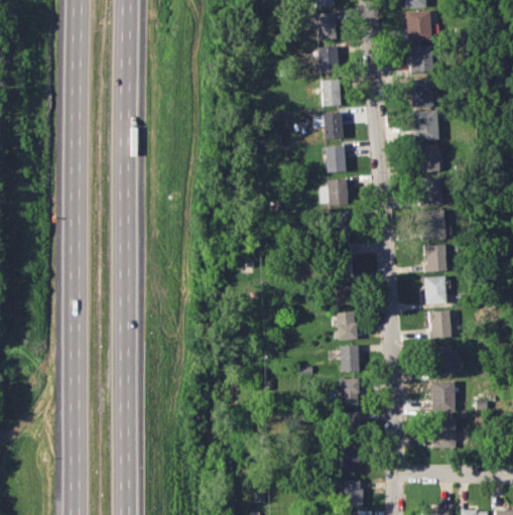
[(425,0),(404,0),(405,8),(425,7),(425,0)]
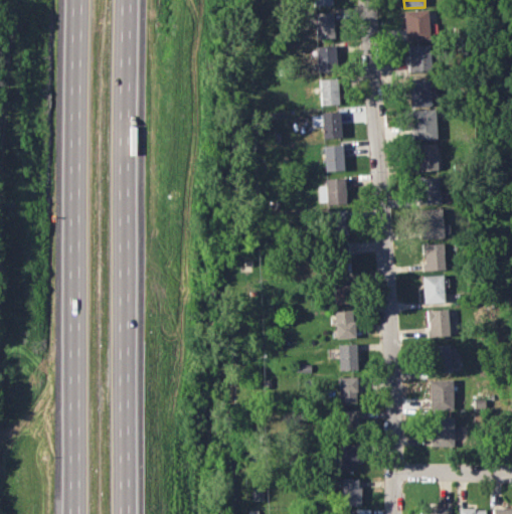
[(430,11),(406,12),(407,41),(431,40),(430,11)]
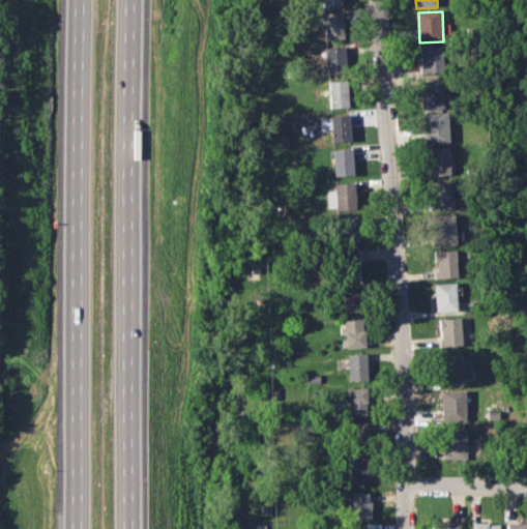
[(346,39),(344,13),(318,16),(319,27),(325,27),(326,40),(346,39)]
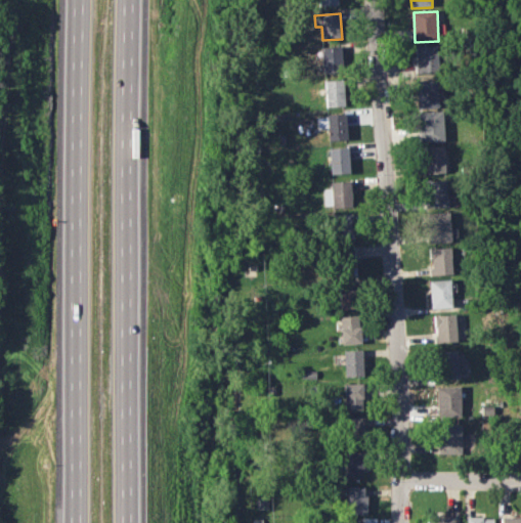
[(343,46),(323,47),(323,73),(343,72),(343,46)]
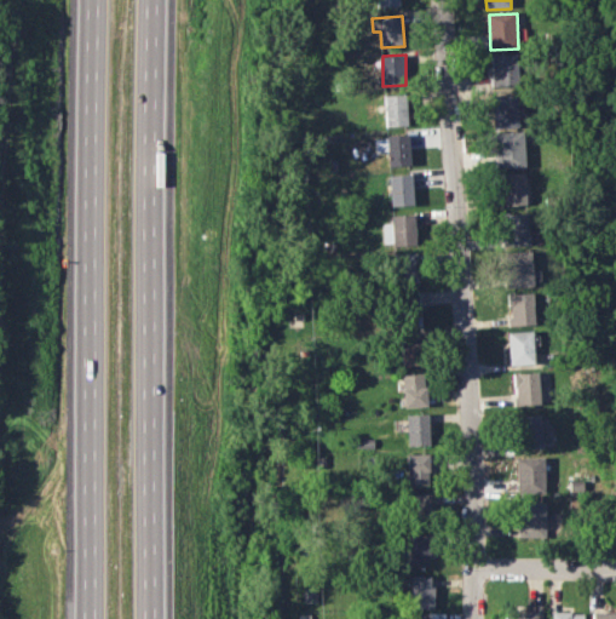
[(493,87),(520,86),(519,55),(494,55),(494,66),(491,67),(493,87)]
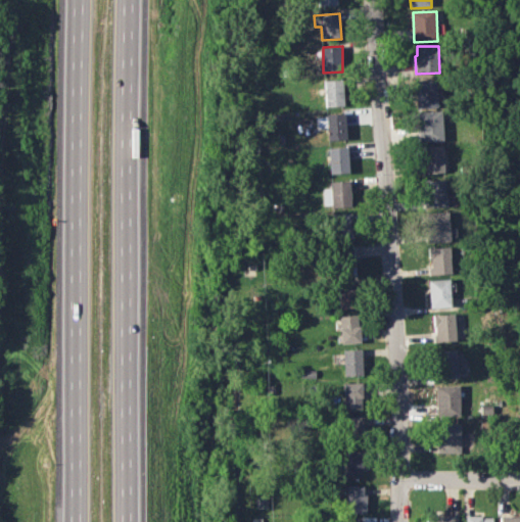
[(345,107),(344,81),(326,81),(327,107),(345,107)]
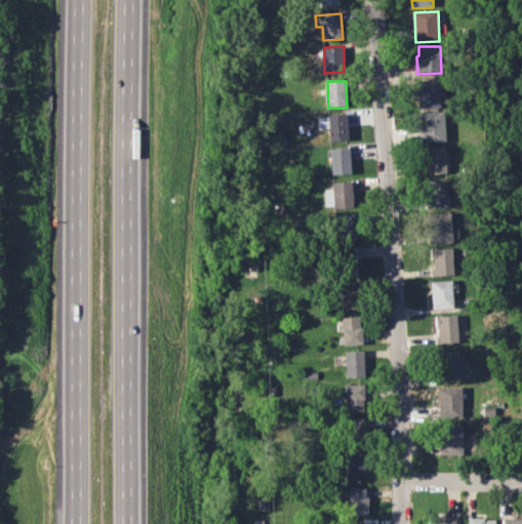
[(439,81),(418,82),(419,110),(440,109),(439,81)]
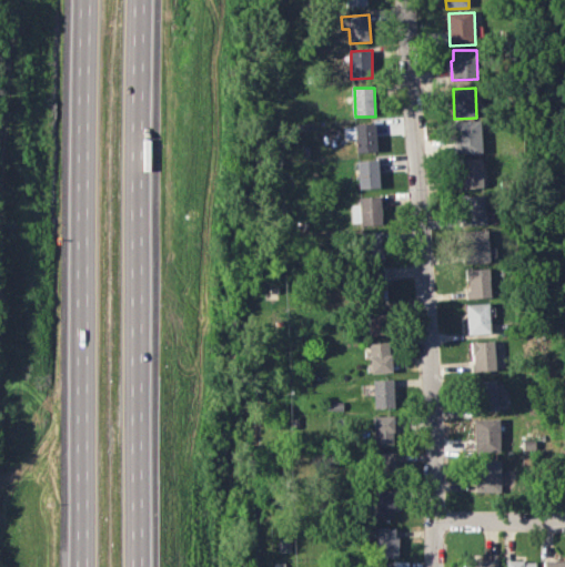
[(482,121),(456,122),(457,155),(483,154),(482,121)]
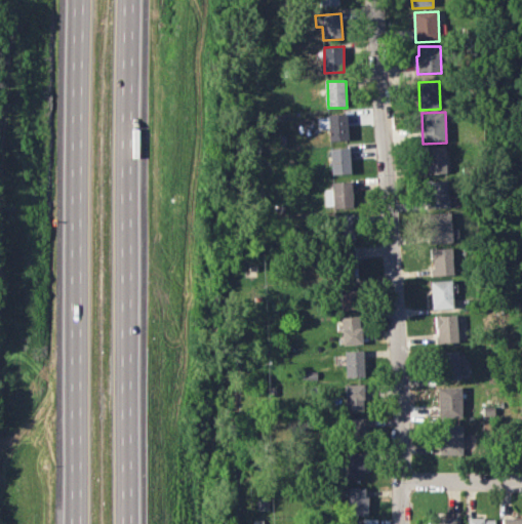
[(331,142),(349,140),(348,115),(319,117),(320,130),(330,129),(331,142)]
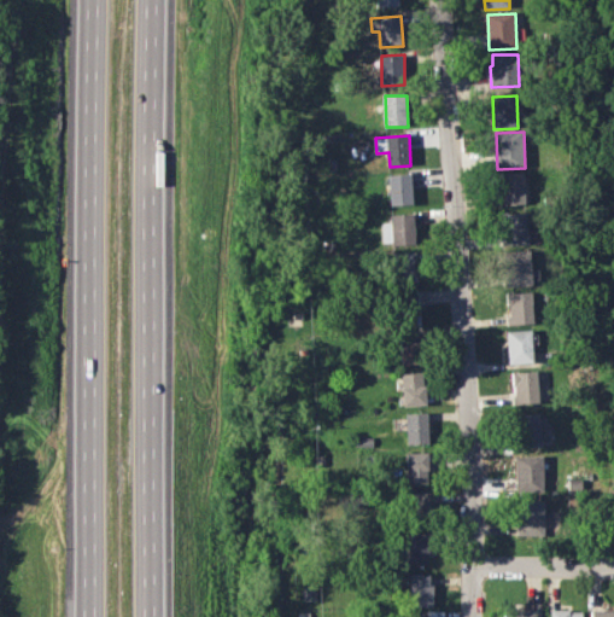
[(526,205),(525,174),(502,175),(502,191),(500,191),(501,207),(526,205)]
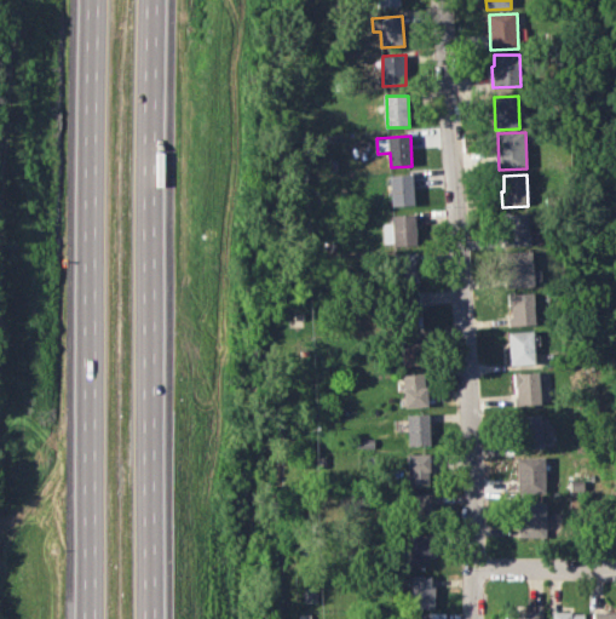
[(392,207),(415,206),(414,176),(391,177),(392,207)]
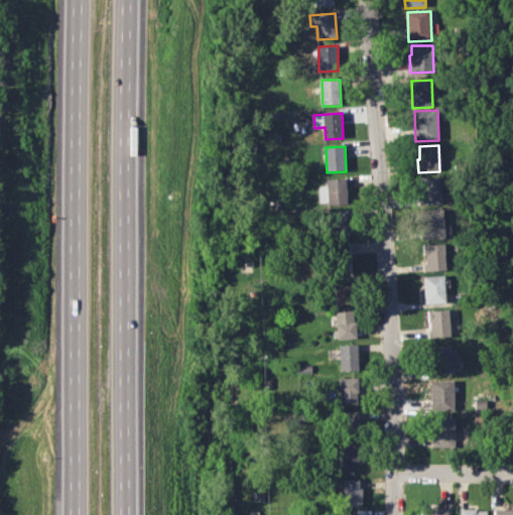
[(419,206),(442,205),(441,177),(418,178),(419,206)]
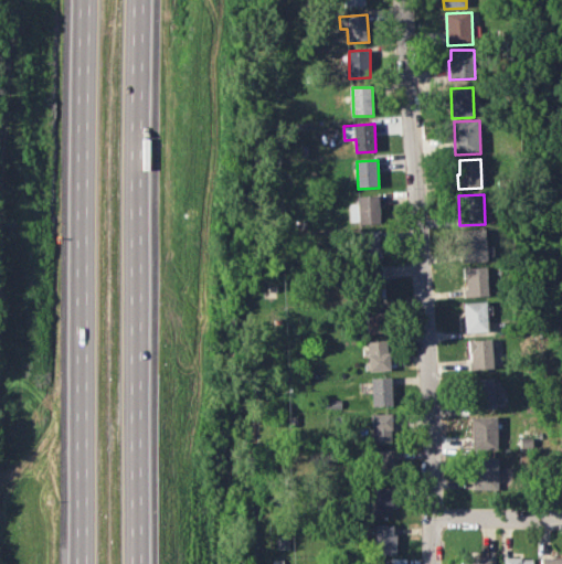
[(358,204),(351,205),(352,224),(381,223),(380,197),(358,197),(358,204)]
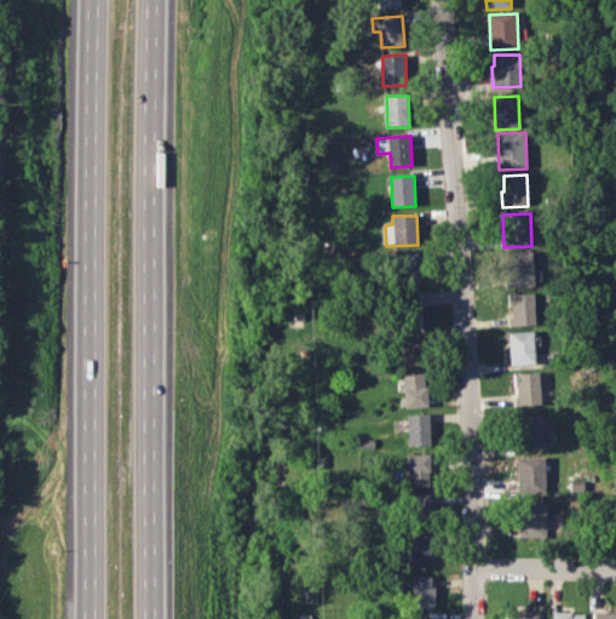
[(534,252),(507,253),(507,288),(535,287),(534,252)]
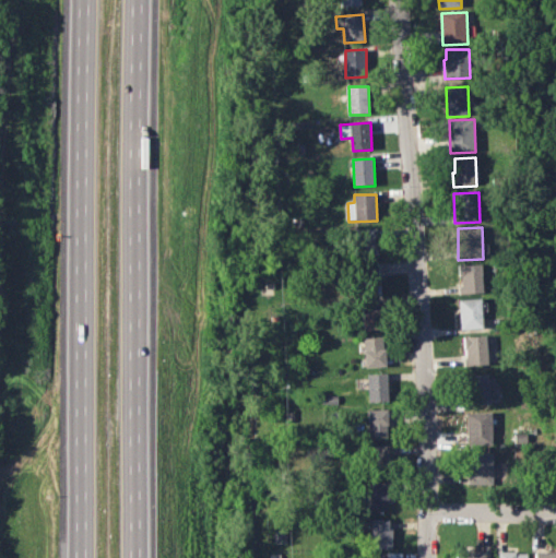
[(357,229),(358,260),(380,259),(378,228),(357,229)]
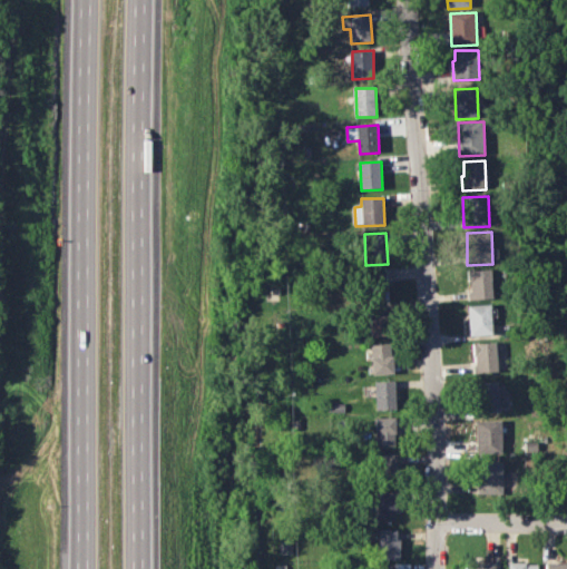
[(371,302),(390,301),(389,270),(370,271),(371,302)]
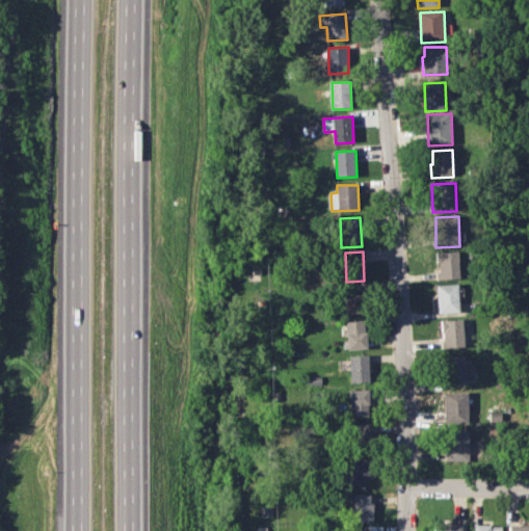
[(459,251),(439,253),(439,280),(460,280),(459,251)]
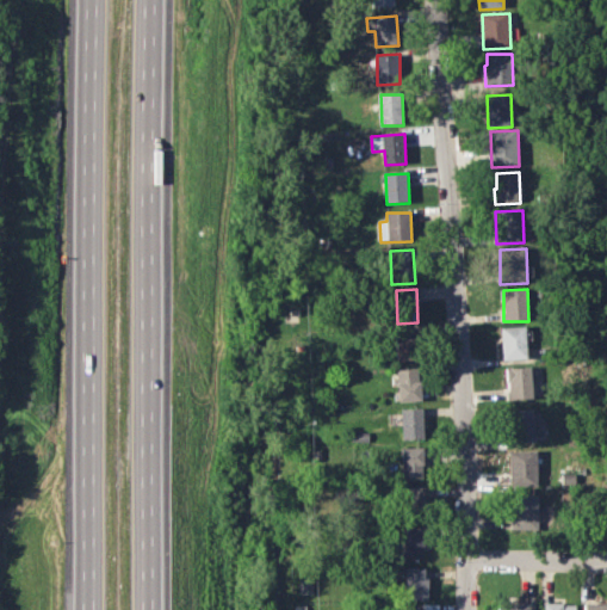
[(503,328),(505,361),(528,359),(527,327),(503,328)]
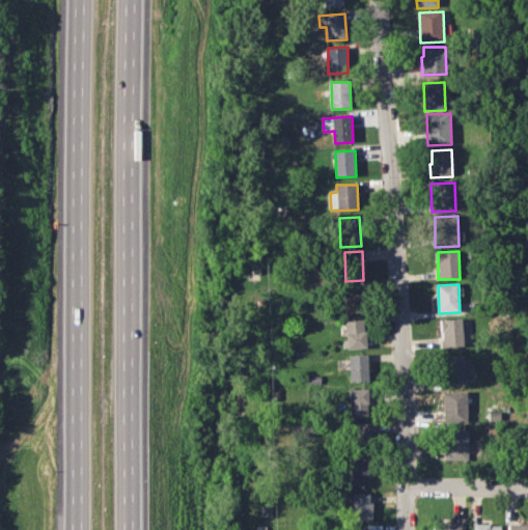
[(346,314),(364,313),(363,287),(346,287),(346,314)]
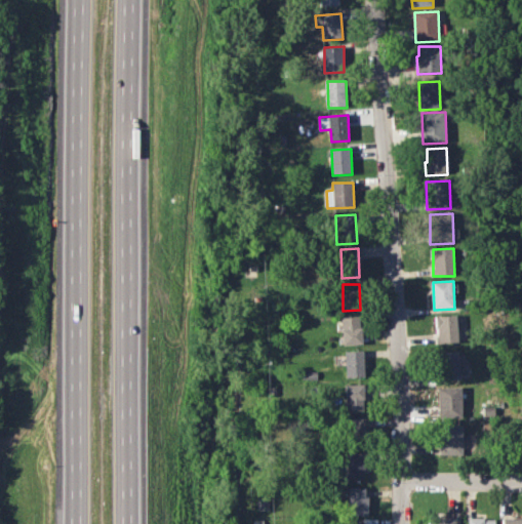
[(438,345),(459,344),(457,316),(437,317),(438,345)]
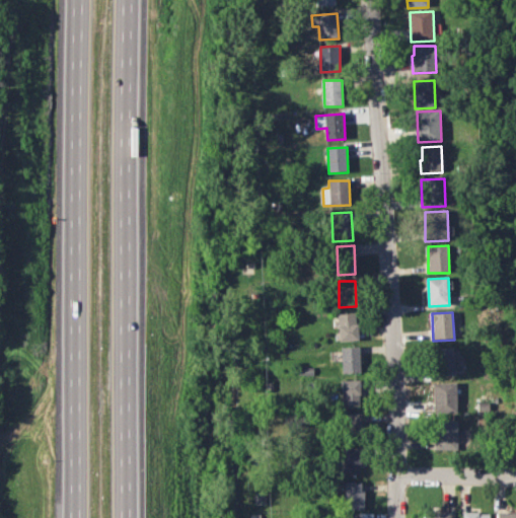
[(358,313),(339,314),(340,342),(359,341),(358,313)]
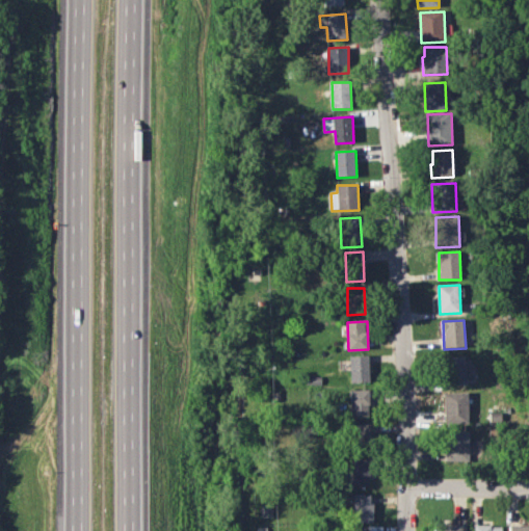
[(351,383),(370,382),(369,356),(350,356),(351,383)]
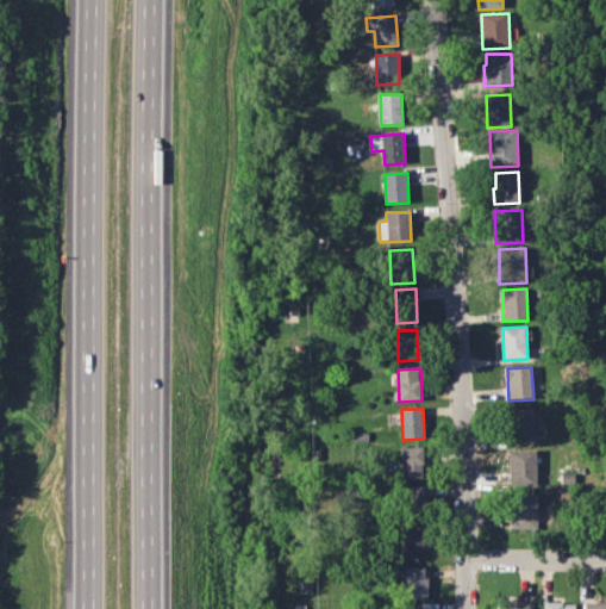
[(533,409),(512,410),(513,442),(535,441),(533,409)]
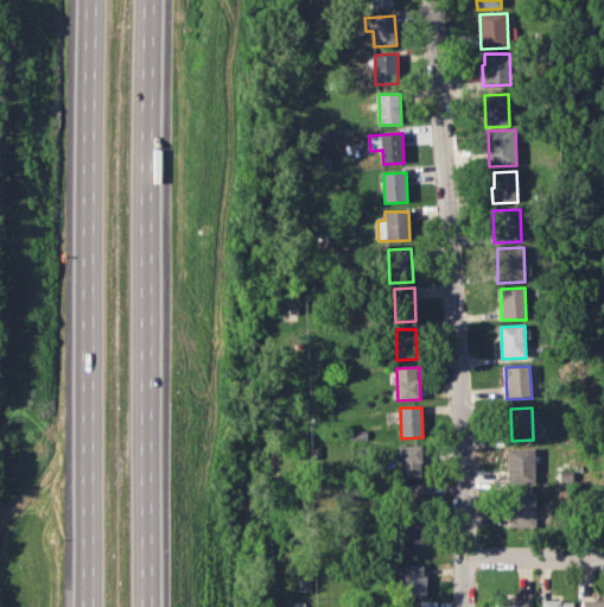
[(402,478),(424,478),(423,446),(401,447),(402,478)]
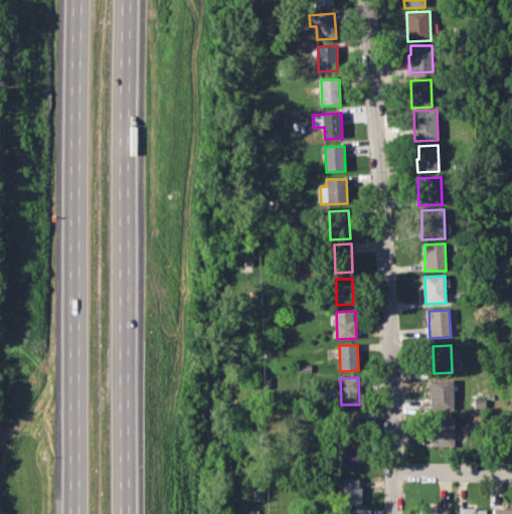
[(432,410),(455,409),(454,380),(431,381),(432,410)]
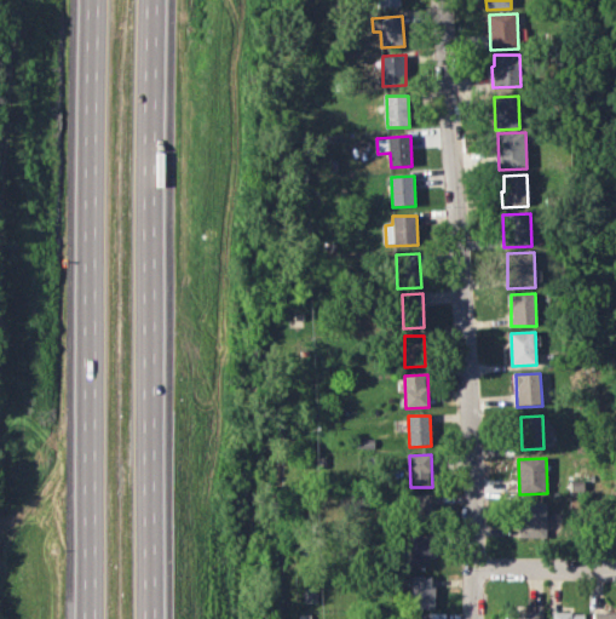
[(433,494),(409,496),(409,517),(433,517),(433,494)]
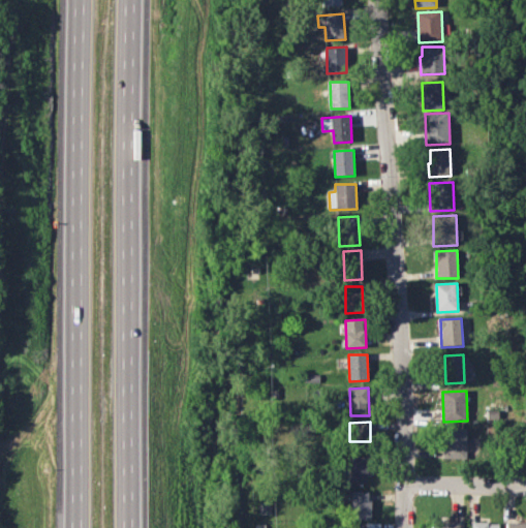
[(444,459),(467,460),(468,430),(444,430),(444,459)]
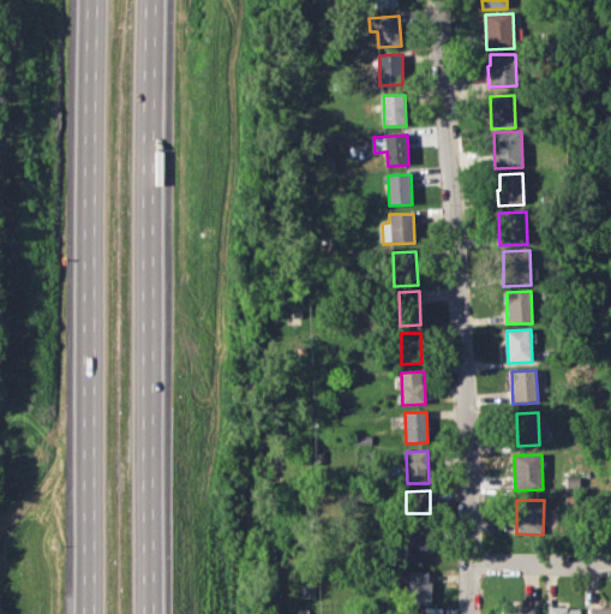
[(431,604),(431,573),(407,573),(407,604),(431,604)]
